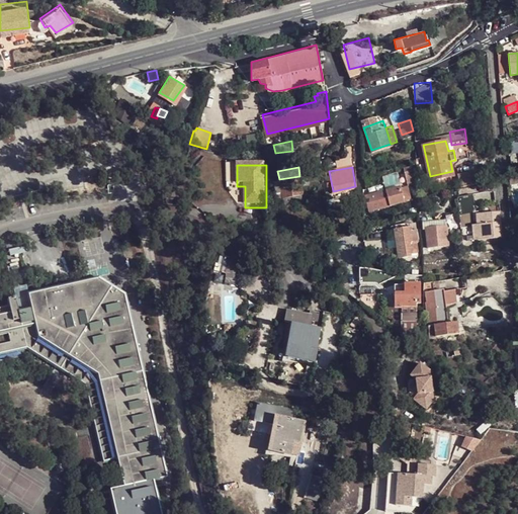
[(478,167),(458,169),(459,181),(479,179),(478,167)]
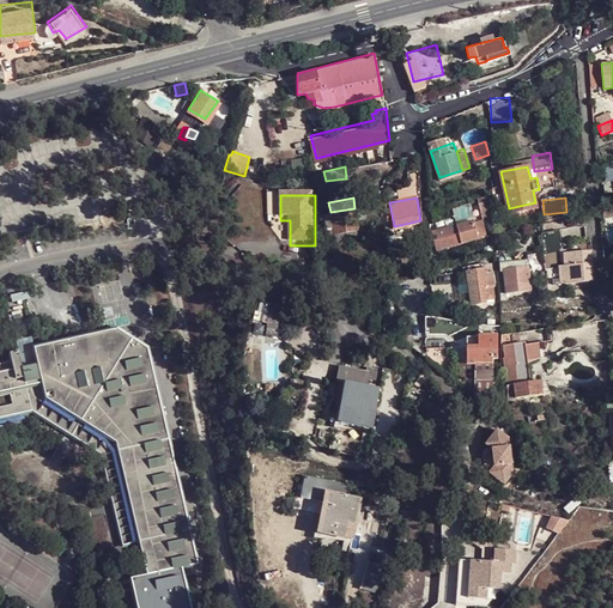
[(358,228),(354,208),(331,212),(331,218),(333,228),(333,231),(358,228)]
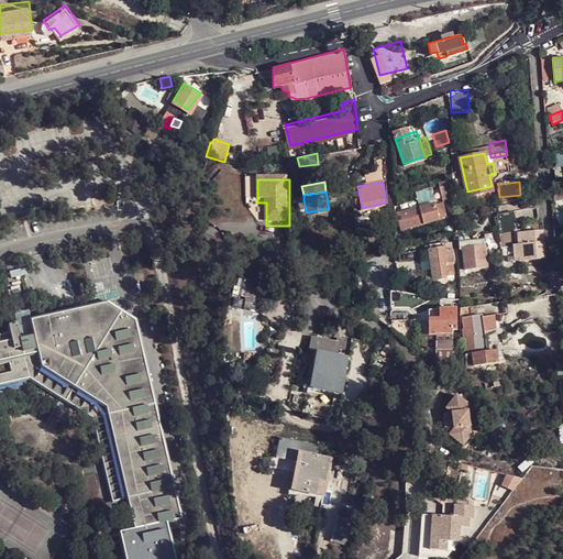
[(438,207),(435,201),(404,211),(398,214),(403,229),(441,217),(439,210),(438,207)]
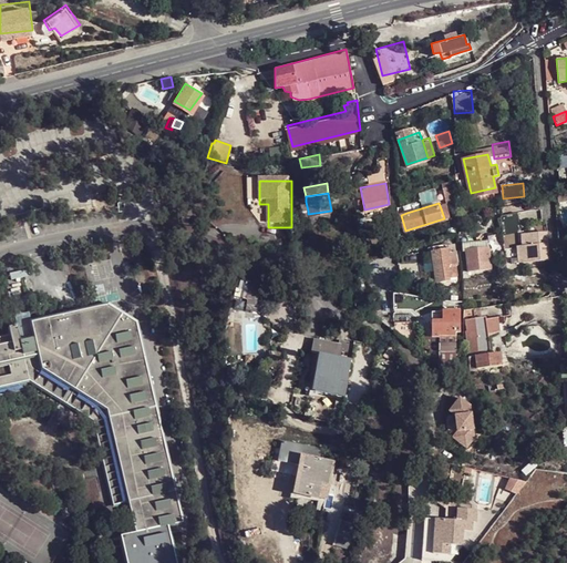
[(547,245),(546,231),(525,233),(526,244),(521,244),(517,245),(518,260),(550,256),(547,245)]
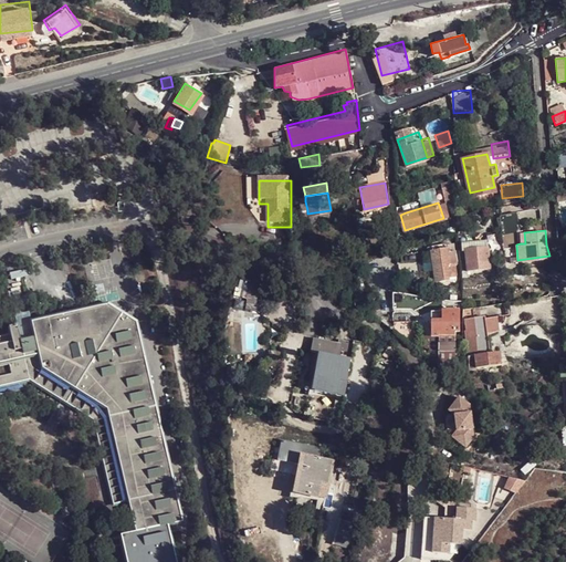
[(468,268),(491,266),(488,239),(465,242),(468,268)]
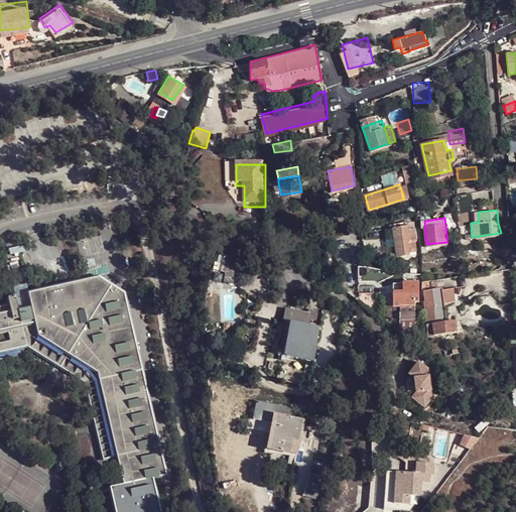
[(394,230),(396,242),(410,239),(408,227),(394,230)]
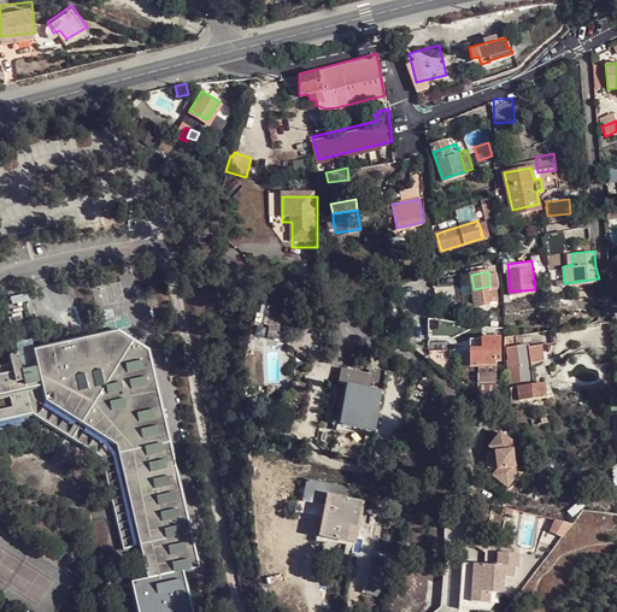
[(491,286),(474,289),(477,306),(495,304),(494,302),(492,288),(491,286)]
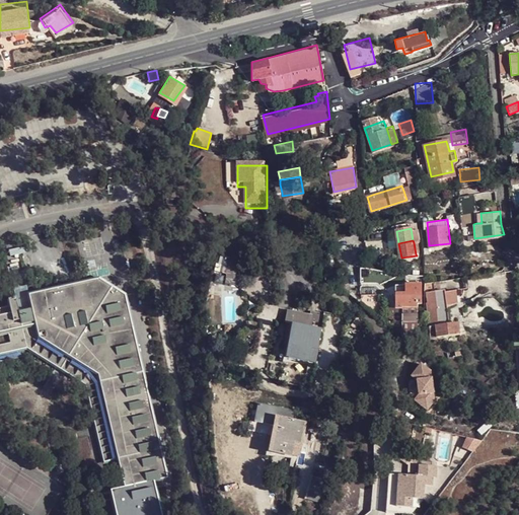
[(214,275),(237,280),(243,256),(219,250),(214,275)]
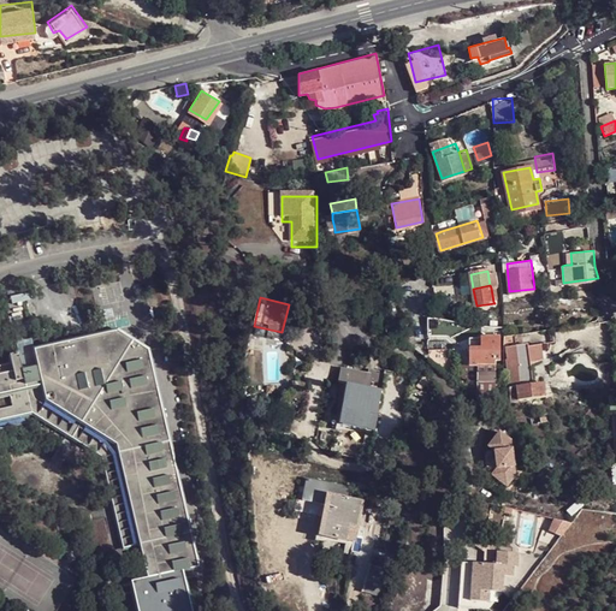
[(196,565),(148,348),(138,343),(136,348),(128,344),(130,338),(117,333),(36,350),(37,356),(21,361),(19,353),(11,355),(12,362),(0,365),(0,428),(31,422),(31,416),(100,454),(122,546),(138,544),(144,576),(184,567),(196,565)]
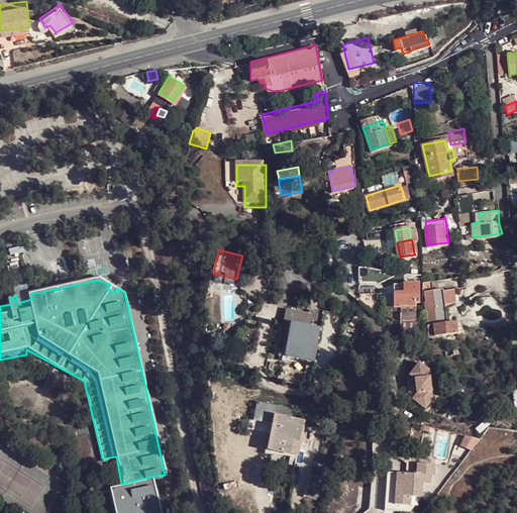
[(421,301),(420,282),(395,283),(394,314),(402,314),(402,326),(417,326),(417,301),(421,301)]
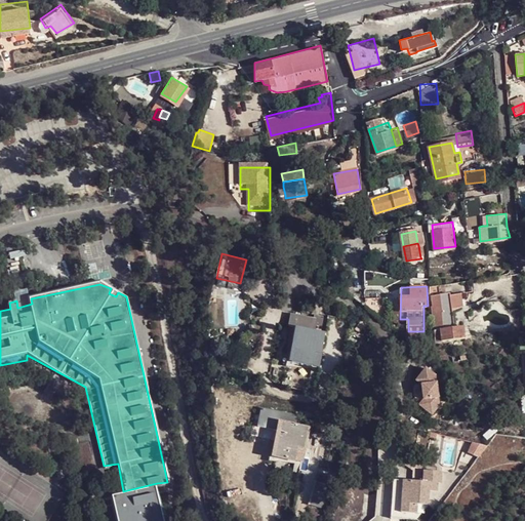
[(437,329),(452,327),(455,326),(456,326),(454,311),(453,311),(443,312),(434,313),(437,329)]
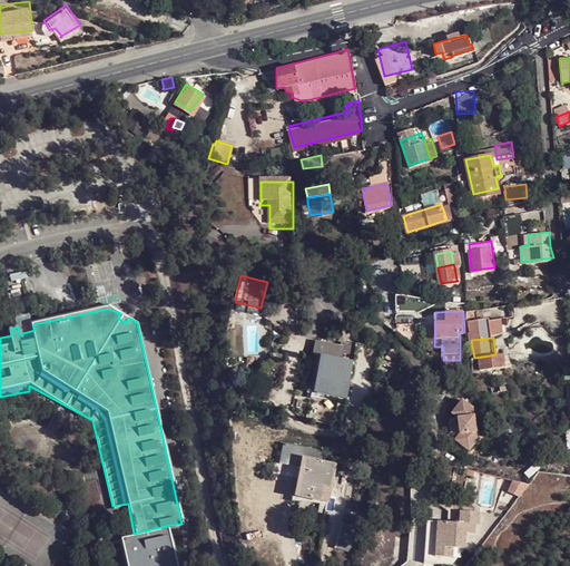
[(341,347),(302,339),(297,357),(317,361),(318,352),(338,357),(341,347)]
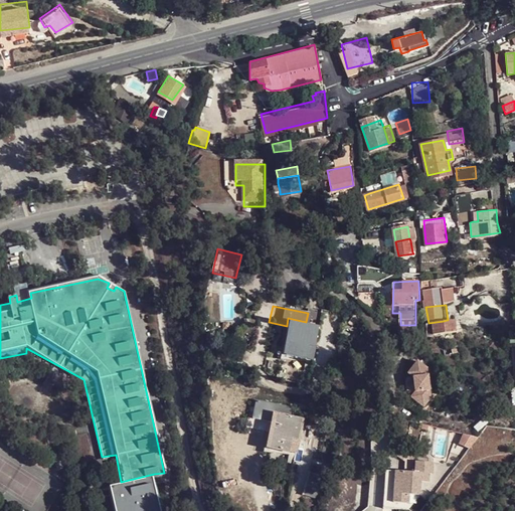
[(305,357),(308,344),(314,345),(319,324),(306,322),(288,318),(287,326),(284,336),(288,336),(285,353),(305,357)]
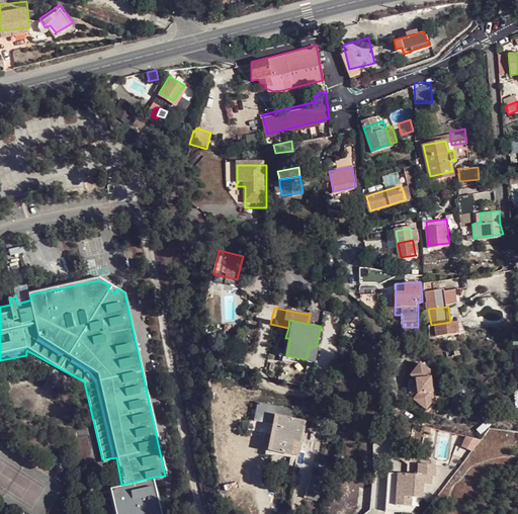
[(446,323),(431,325),(433,337),(462,333),(460,321),(450,322),(449,322),(446,323)]
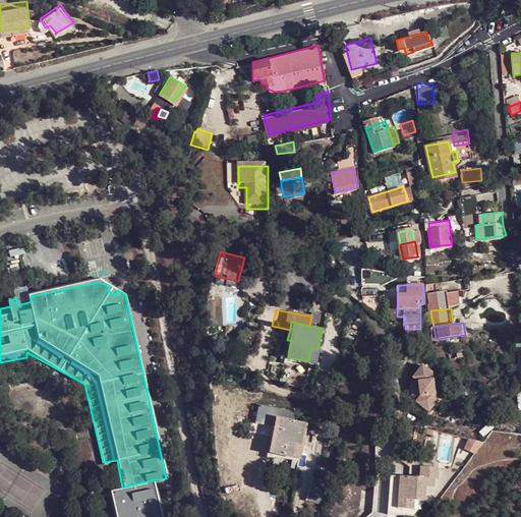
[(431,341),(430,331),(418,332),(418,339),(431,341)]
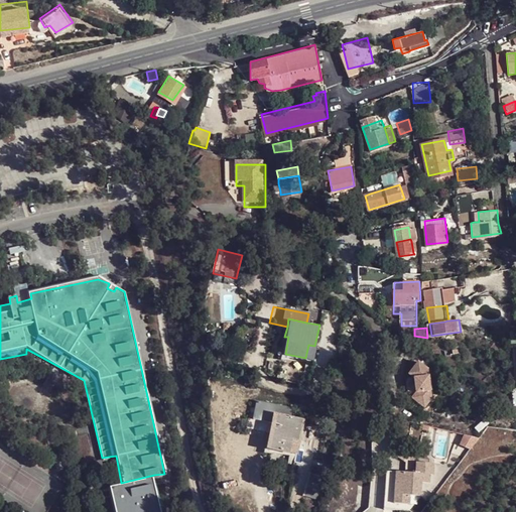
[(420,358),(411,369),(416,373),(418,388),(414,393),(424,402),(432,394),(429,364),(420,358)]
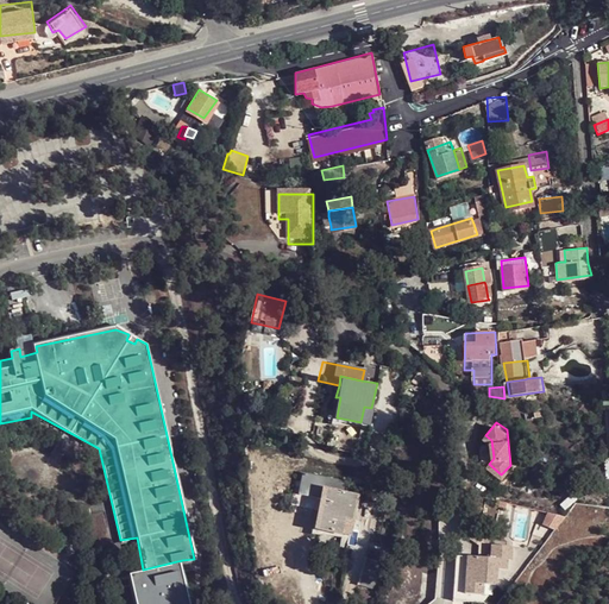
[(343,479),(302,471),(297,492),(315,496),(318,484),(341,490),(343,479)]
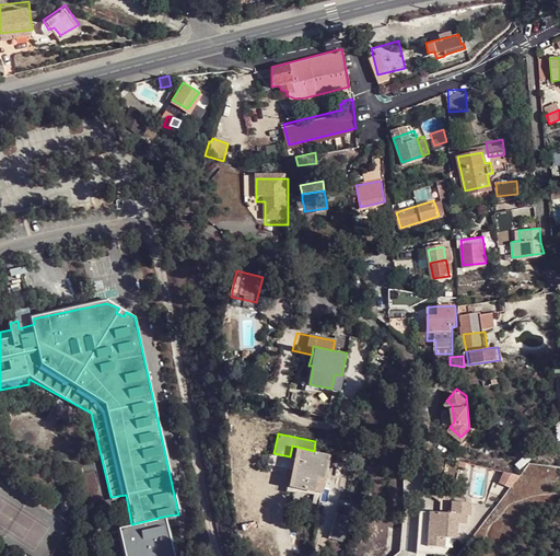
[(312,489),(314,475),(322,476),(326,453),(314,451),(292,446),(288,465),(293,466),(290,484),(312,489)]
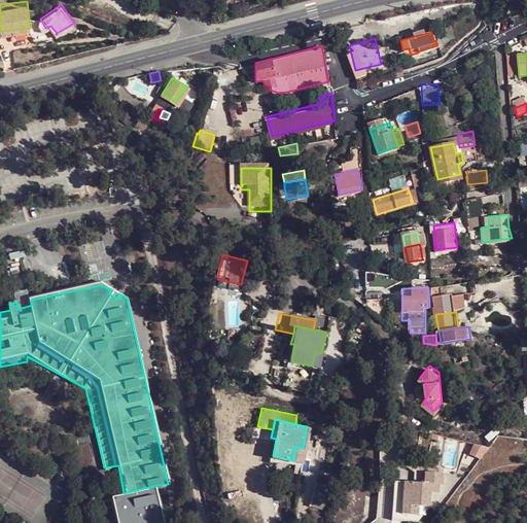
[(443,467),(425,466),(424,478),(405,477),(394,476),(392,516),(418,518),(419,511),(419,501),(429,502),(430,488),(438,488),(440,480),(443,480),(443,467)]
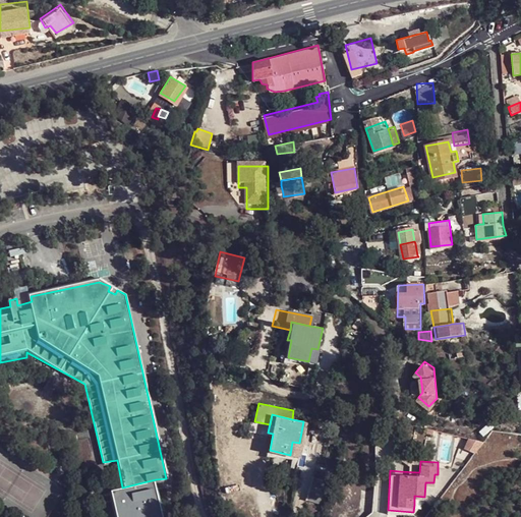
[(316,491),(324,477),(317,474),(309,487),(316,491)]
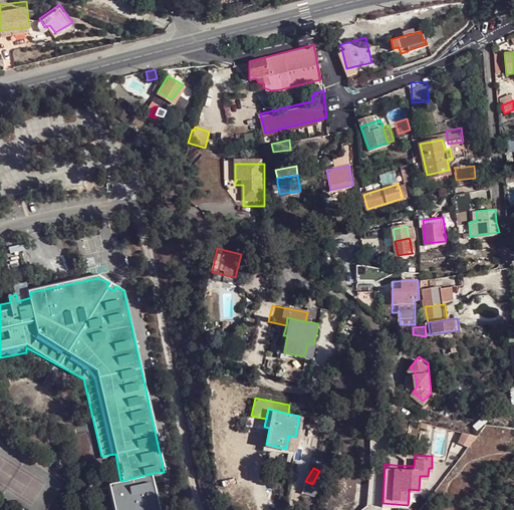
[(120,481),(109,483),(114,509),(161,509),(154,473),(120,481)]
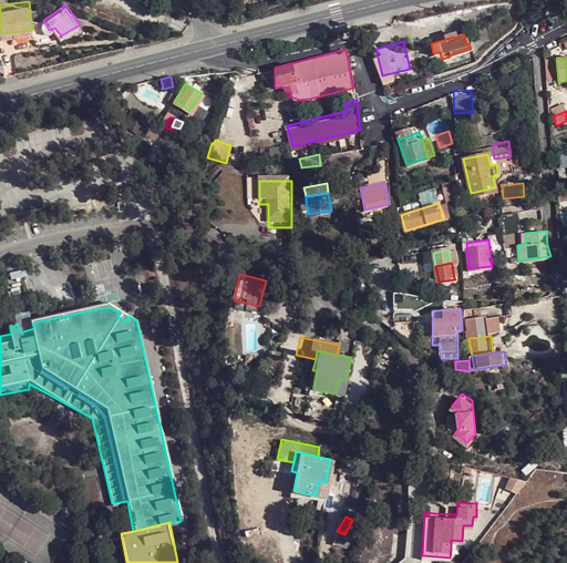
[(391,526),(391,553),(406,552),(406,526),(391,526)]
